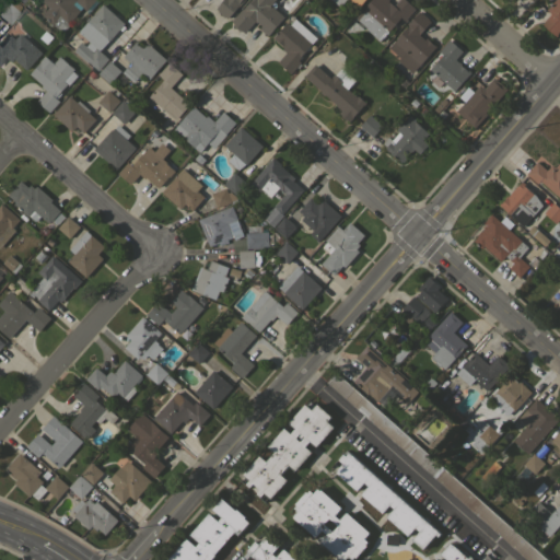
[(42,0),(94,0),(86,10),(76,0),(73,3),(80,10),(69,23),(70,24),(62,33),(42,14),(48,7),(42,1),(42,0)]
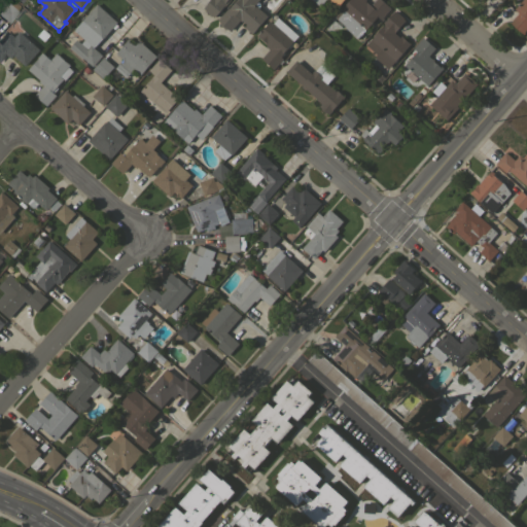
[(230,0),(224,6),(223,6),(214,16),(212,15),(211,15),(205,10),(205,9),(203,7),(209,0),(230,0)]
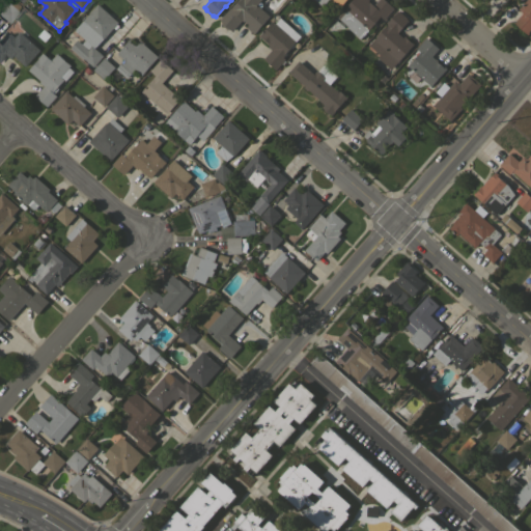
[(236,0),(260,0),(256,4),(270,16),(253,33),(246,27),(248,24),(245,21),(244,22),(242,20),(233,30),(232,31),(228,28),(227,30),(221,24),(222,23),(219,20),(236,0)]
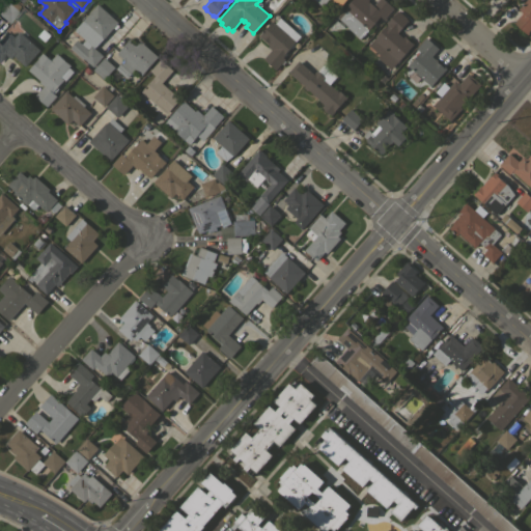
[(352,0),(369,0),(368,1),(373,5),(378,0),(384,0),(394,8),(384,20),(380,17),(360,38),(346,27),(347,26),(337,17),(352,0)]
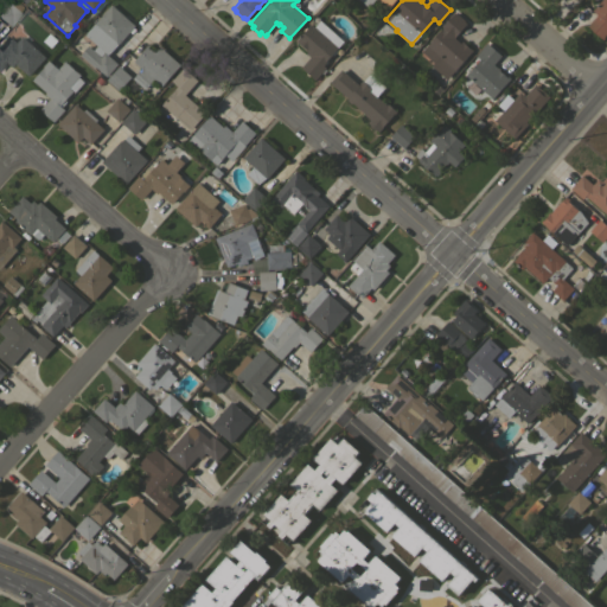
[(587,25),(598,14),(594,12),(600,5),(599,4),(601,0),(606,0),(606,32),(604,37),(605,38),(602,39),(587,25)]
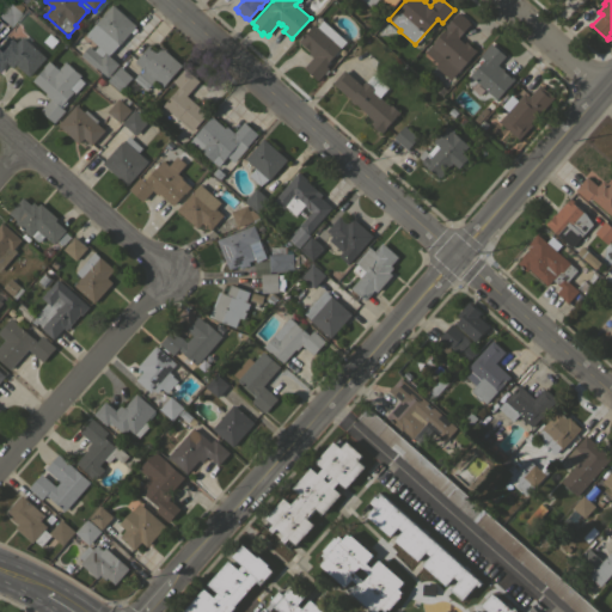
[(0,11),(7,2),(20,13),(10,26),(0,18),(0,11)]
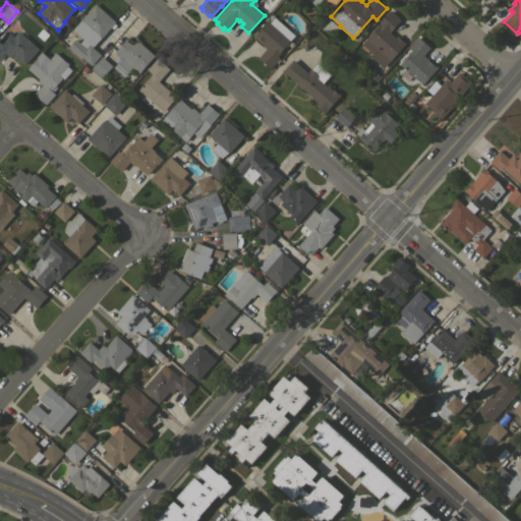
[(116,21),(114,22),(116,24),(113,29),(111,26),(102,38),(101,37),(93,47),(101,55),(92,65),(82,57),(81,58),(68,47),(75,39),(79,43),(83,39),(72,29),(96,3),(116,21)]
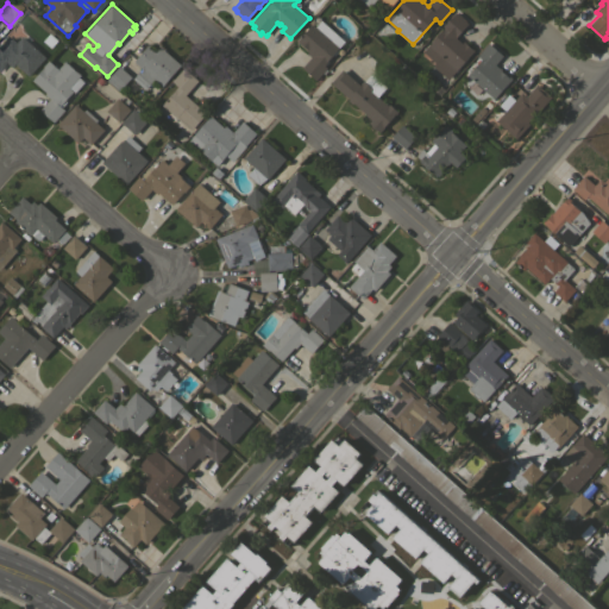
[(445,27),(444,26),(446,23),(451,17),(452,17),(456,12),(459,14),(466,20),(465,20),(469,23),(456,37),(462,43),(464,41),(465,42),(473,50),(449,80),(432,66),(435,63),(422,51),(445,27)]
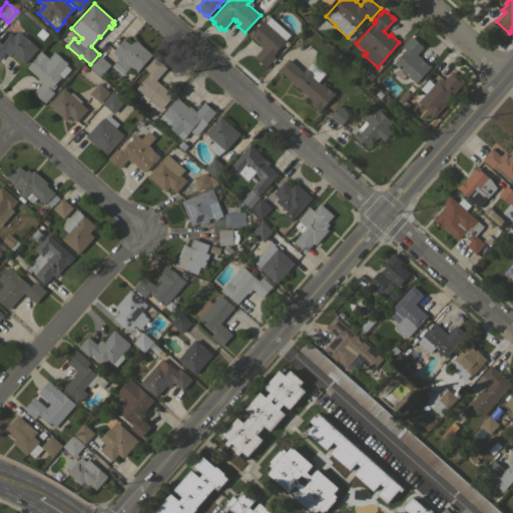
[(290,35),(284,42),(285,43),(282,47),(280,46),(276,50),(278,51),(275,54),(274,55),(276,57),(267,67),(262,63),(261,64),(259,62),(260,61),(254,56),(262,48),(259,44),(260,43),(259,42),(258,42),(251,36),(250,35),(258,27),(255,25),(259,23),(260,24),(263,20),(266,22),(271,17),(290,35)]
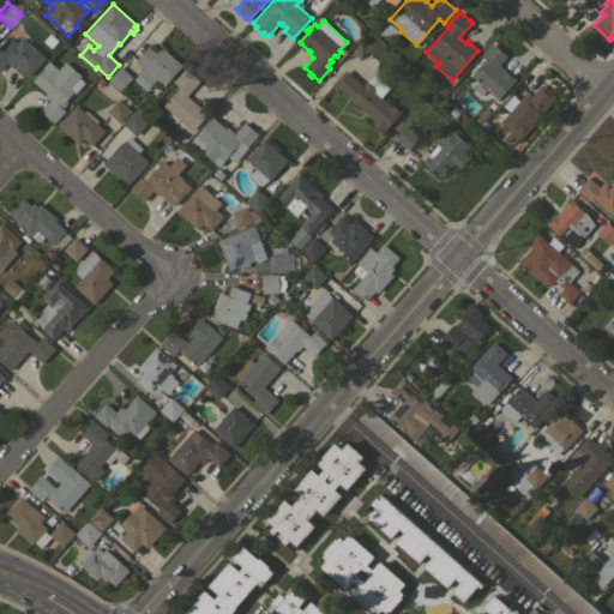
[(0,49),(11,37),(17,42),(22,36),(46,58),(29,77),(16,65),(12,68),(6,62),(0,68),(0,49)]
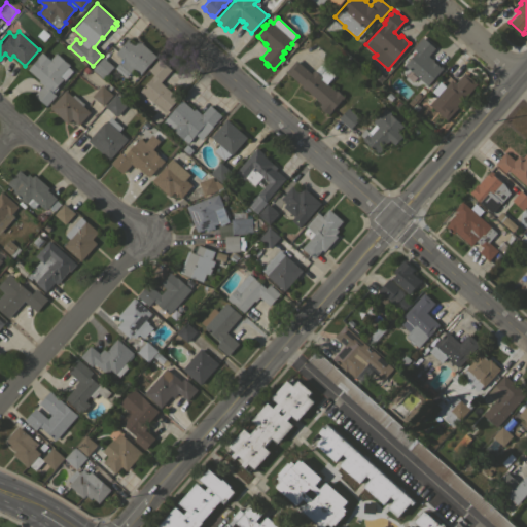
[(423,37),(435,47),(428,56),(431,59),(432,58),(434,60),(433,61),(441,67),(442,66),(443,68),(440,71),(441,72),(437,75),(437,74),(434,78),(434,79),(430,84),(429,83),(427,85),(405,65),(409,61),(405,58),(423,37)]
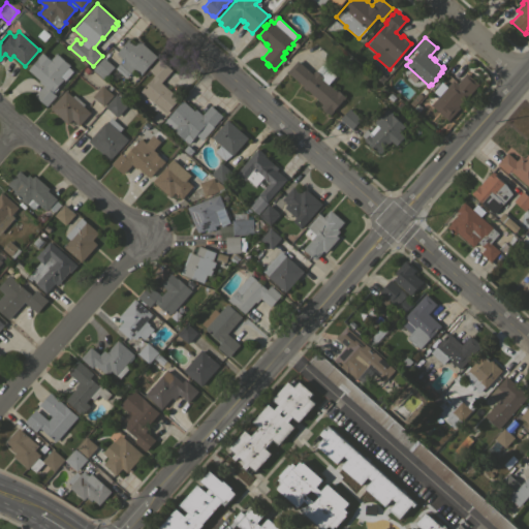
[(128,39),(135,45),(139,40),(157,56),(141,74),(134,68),(126,78),(115,68),(123,59),(116,53),(128,39)]
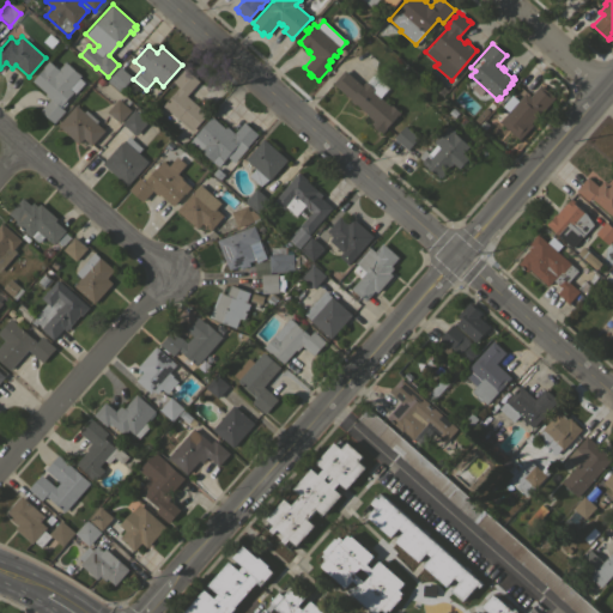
[(32,80),(43,67),(48,60),(59,70),(65,61),(80,76),(79,78),(84,82),(74,93),(73,92),(66,101),(67,102),(62,108),(65,110),(54,123),(40,110),(50,99),(44,95),(46,92),(32,80)]
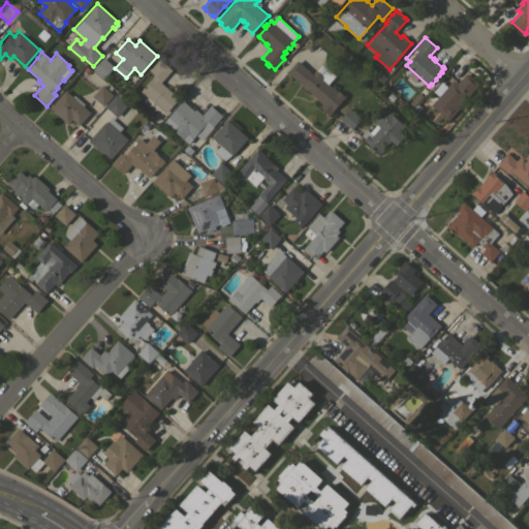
[(103,57),(114,66),(110,71),(111,72),(109,74),(107,73),(103,79),(93,69),(103,57)]
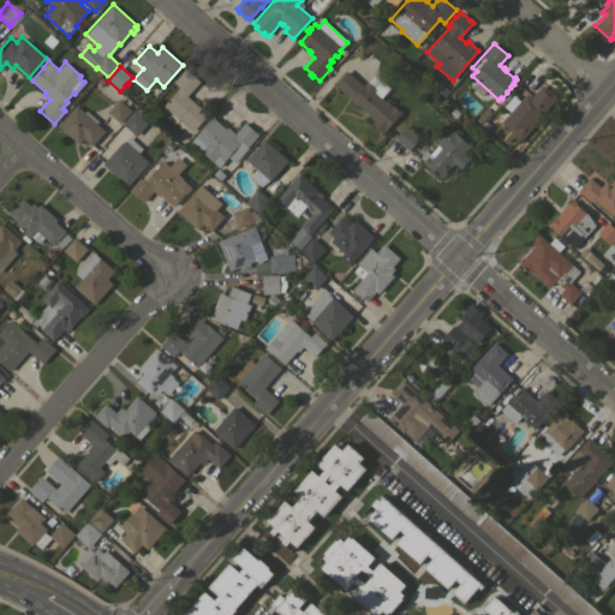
[(208,114),(192,132),(185,125),(181,131),(159,111),(179,88),(173,82),(185,69),(199,82),(187,96),(208,114)]
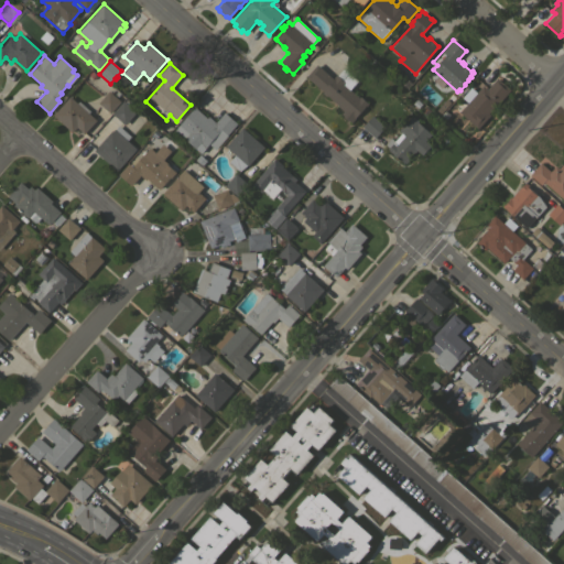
[(357,80),(350,89),(359,97),(360,96),(369,104),(366,106),(355,117),(356,118),(351,122),(349,120),(348,121),(344,117),(344,116),(342,114),(344,110),(327,95),(326,96),(322,93),(323,91),(306,76),(317,64),(333,78),(336,74),(337,75),(344,68),(357,80)]
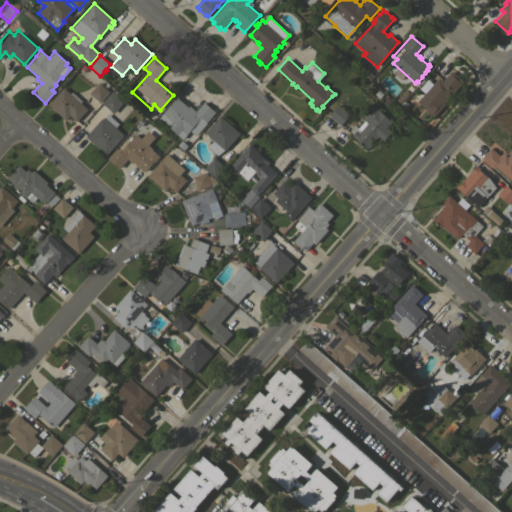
[(451,70),(463,81),(453,93),(452,92),(450,95),(451,96),(448,100),(447,99),(443,103),(445,104),(434,117),(417,102),(425,93),(420,88),(428,79),(432,75),(437,79),(439,77),(442,80),(451,70)]
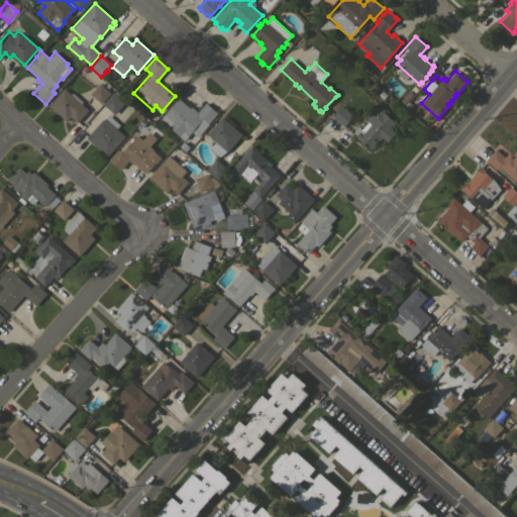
[(100,83),(110,93),(101,103),(90,94),(100,83)]
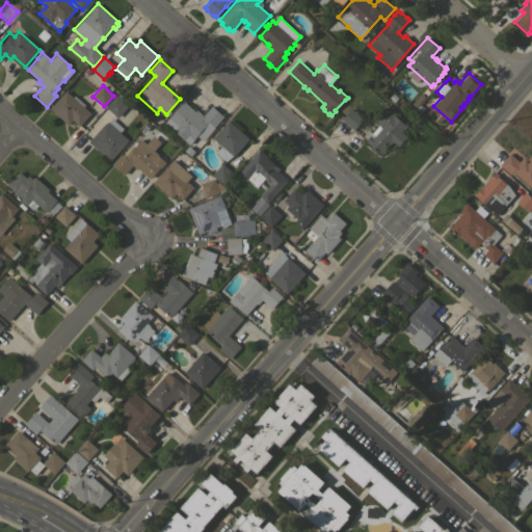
[(73,97),(75,95),(85,104),(83,106),(90,113),(80,126),(73,120),(69,125),(50,108),(65,90),(73,97)]
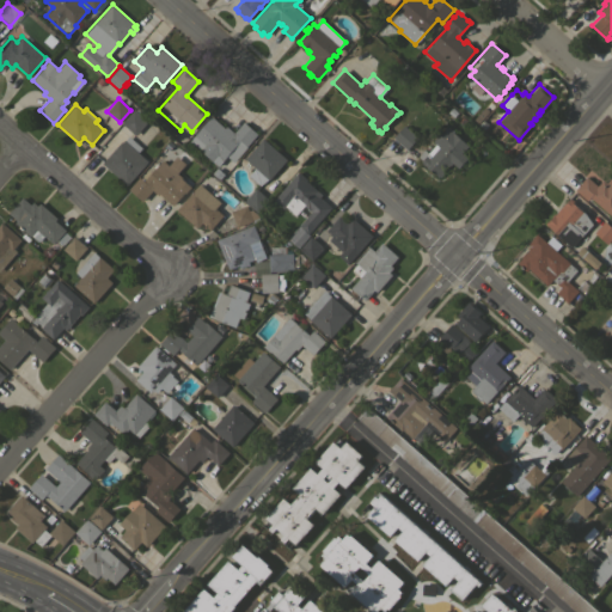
[(134,109),(147,121),(135,135),(122,123),(134,109)]
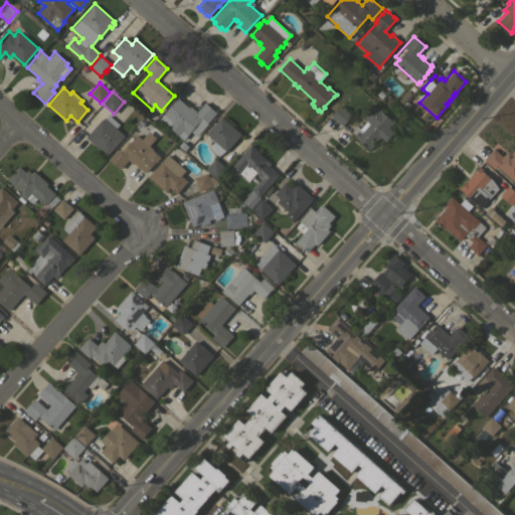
[(178,98),(189,108),(191,106),(197,112),(205,103),(216,113),(207,123),(208,124),(197,136),(191,131),(183,140),(159,119),(178,98)]
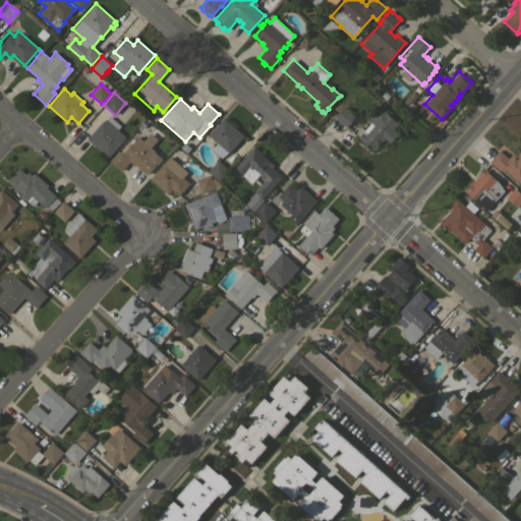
[(355,117),(346,127),(335,117),(344,106),(355,117)]
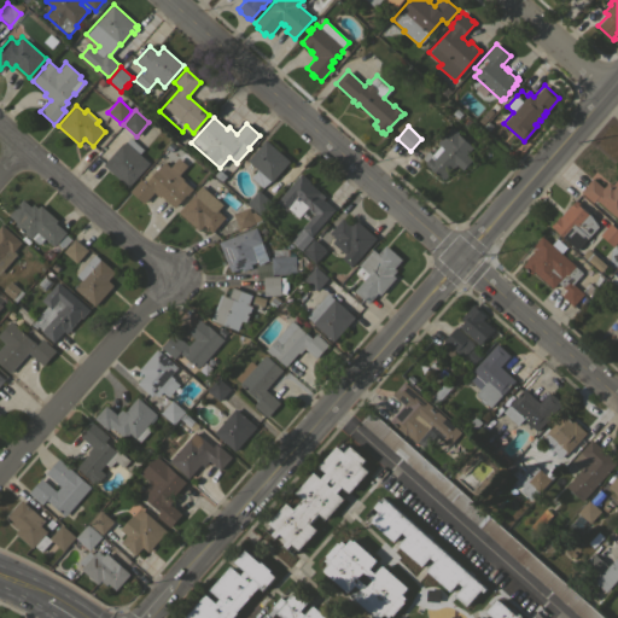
[(429,165),(429,167),(425,163),(426,162),(423,158),(429,151),(432,155),(441,145),(437,143),(452,127),(458,133),(473,146),(466,155),(472,159),(464,169),(458,164),(454,167),(448,173),(448,175),(445,178),(443,179),(429,165)]
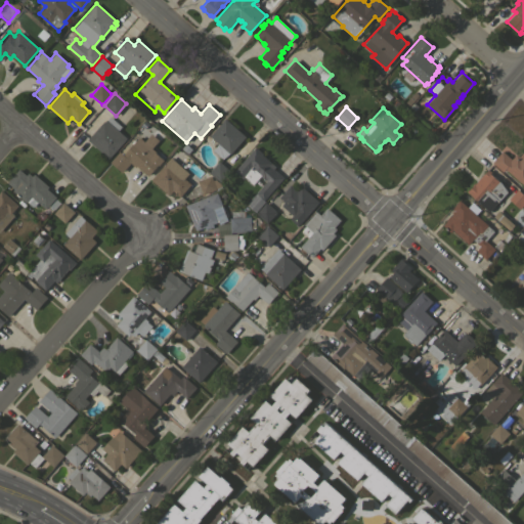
[(210,136),(225,118),(246,136),(230,154),(229,154),(223,159),(222,158),(221,159),(213,150),(214,150),(213,149),(218,143),(210,136)]
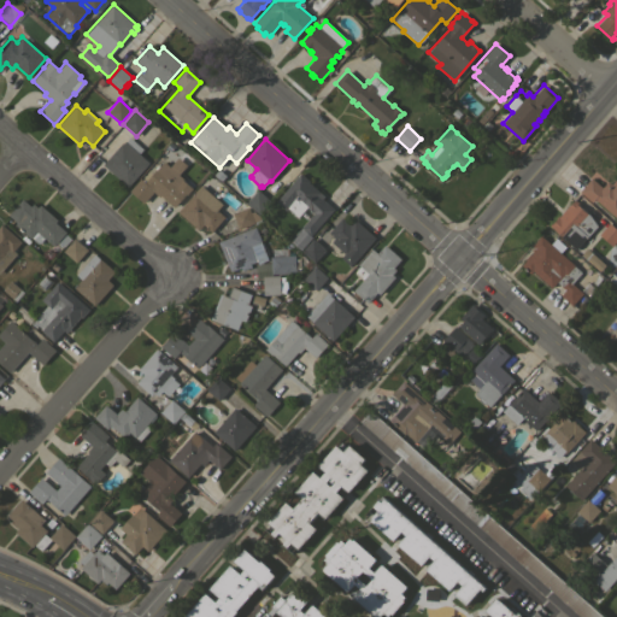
[(150,163),(128,187),(103,164),(122,142),(123,144),(125,141),(150,163)]
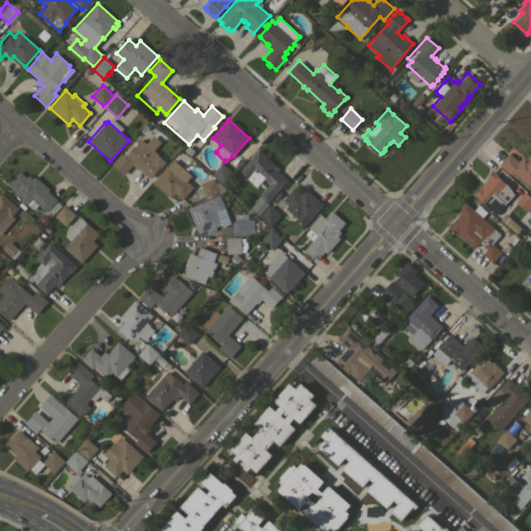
[(154,135),(161,142),(154,150),(158,154),(158,155),(166,162),(161,168),(160,167),(150,178),(138,167),(137,169),(132,165),(124,174),(112,164),(121,154),(122,155),(126,151),(128,154),(141,139),(146,143),(154,135)]
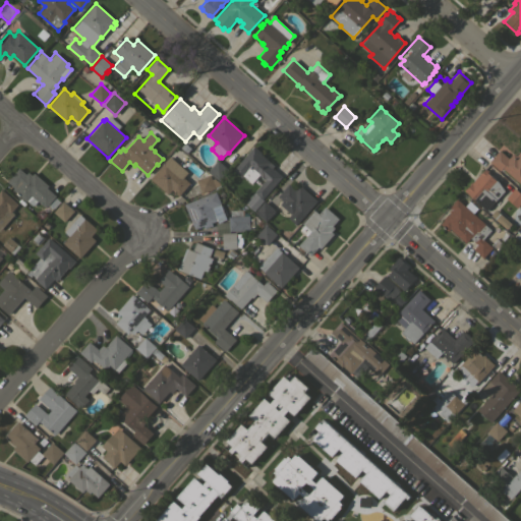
[(265,180),(258,175),(251,183),(243,176),(241,177),(233,170),(253,146),(262,153),(261,154),(274,165),(272,168),(282,176),(263,198),(254,191),(265,180)]
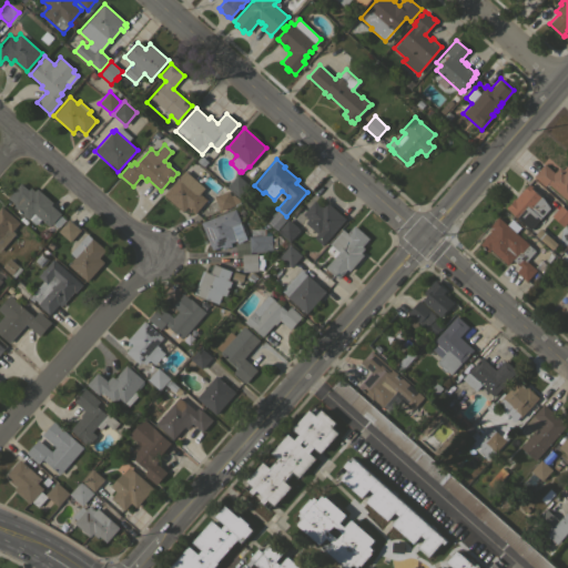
[(567,201),(548,183),(545,185),(534,175),(545,163),(555,172),(559,166),(563,169),(567,163),(567,201)]
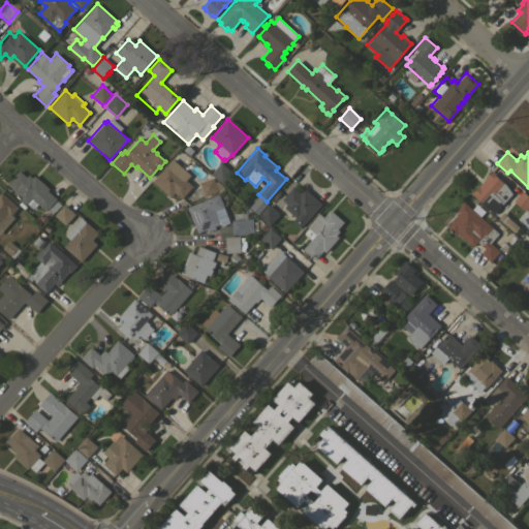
[(190,175),(186,180),(192,186),(182,198),(175,192),(170,197),(153,181),(167,164),(173,159),(190,175)]
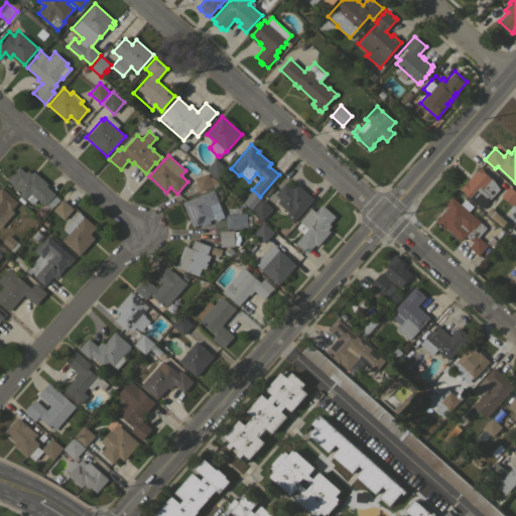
[(227,168),(217,178),(207,169),(216,158),(227,168)]
